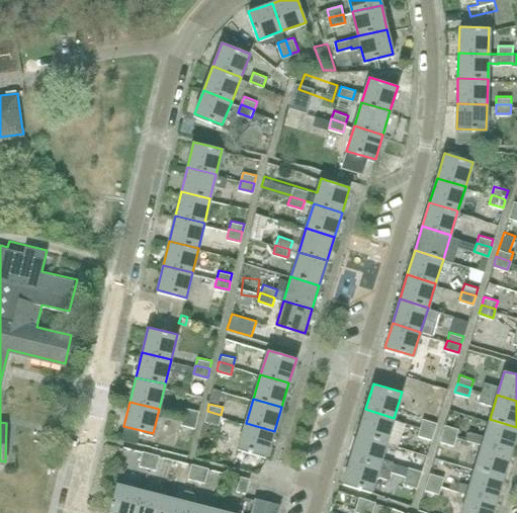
[(183,414),(197,418),(199,410),(185,407),(183,414)]
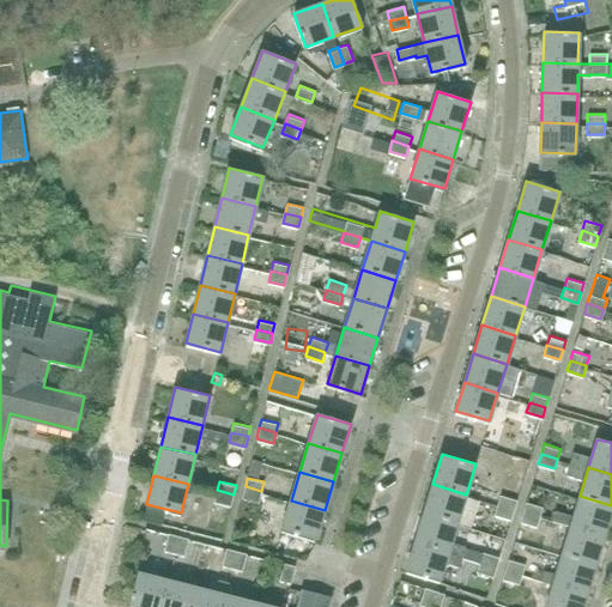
[(458,523),(466,495),(432,484),(424,513),(458,523)]
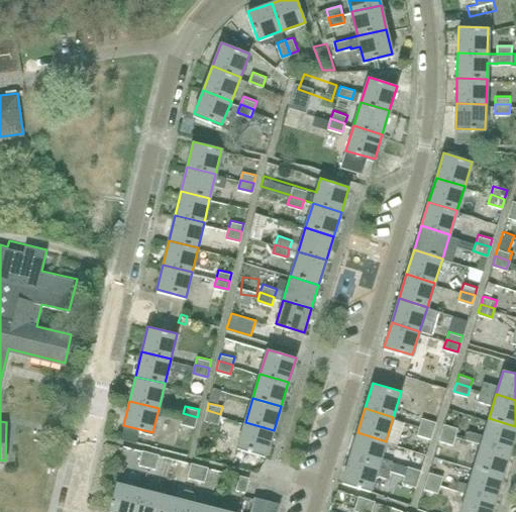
[(218,422),(220,414),(207,410),(204,419),(218,422)]
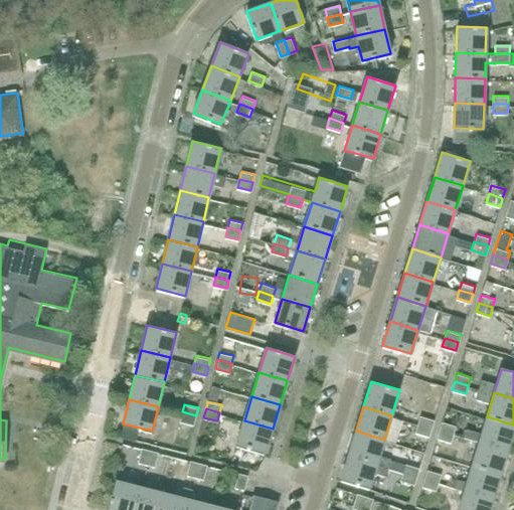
[(194,423),(196,415),(182,411),(180,420),(194,423)]
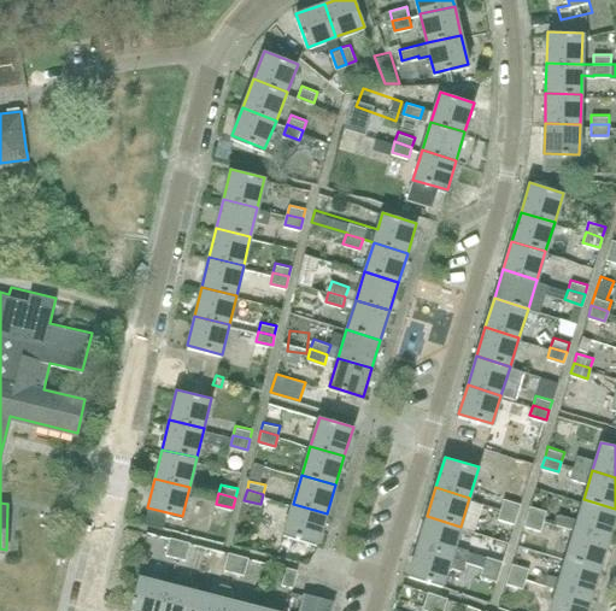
[(500,507),(517,512),(520,503),(504,498),(500,507)]
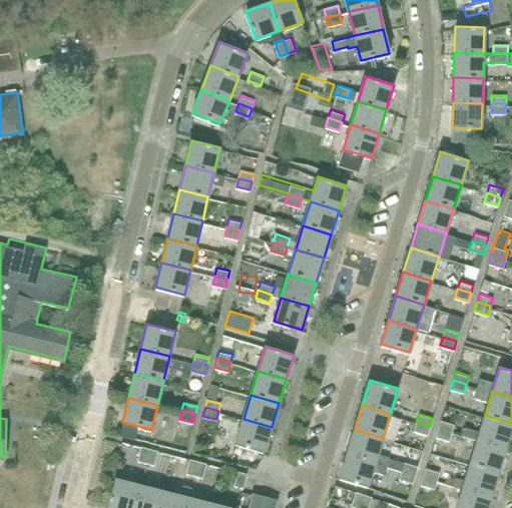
[(506,448),(511,428),(511,423),(485,415),(478,439),(506,448)]
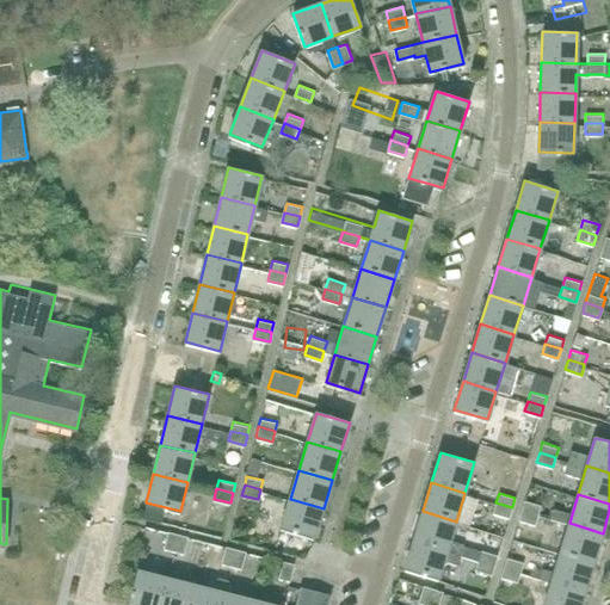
[(314,537),(324,508),(290,499),(281,528),(314,537)]
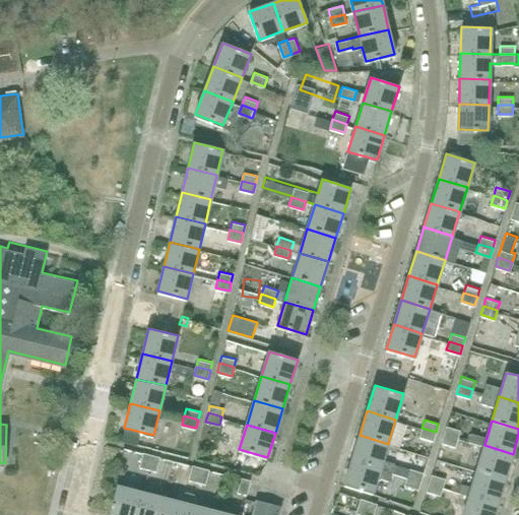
[(444,434),(458,438),(460,430),(446,426),(444,434)]
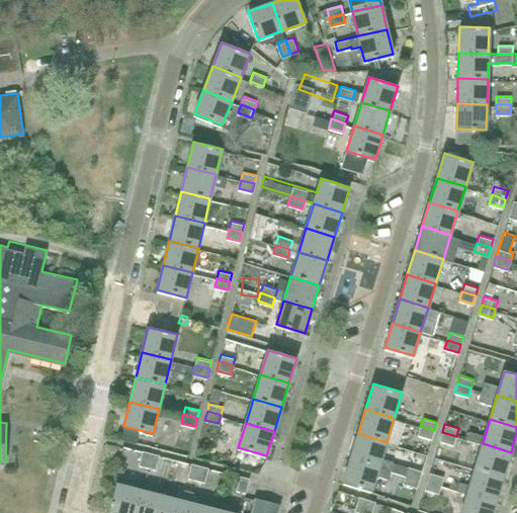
[(431,438),(434,430),(420,426),(418,434),(431,438)]
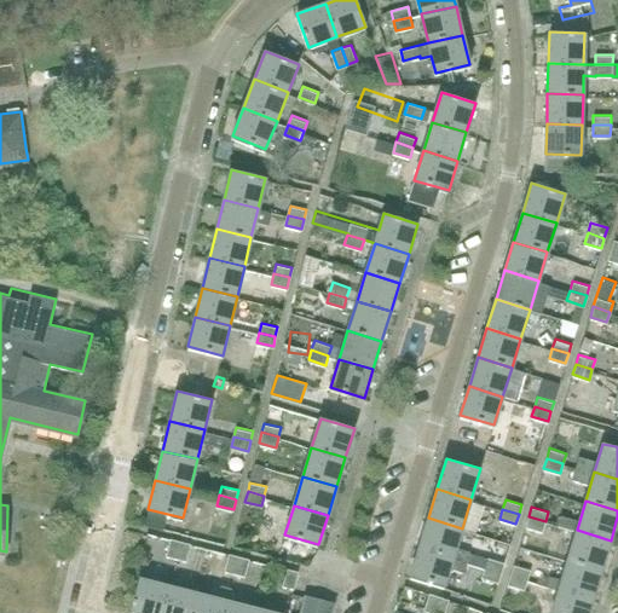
[(542,531),(546,521),(529,516),(526,526),(542,531)]
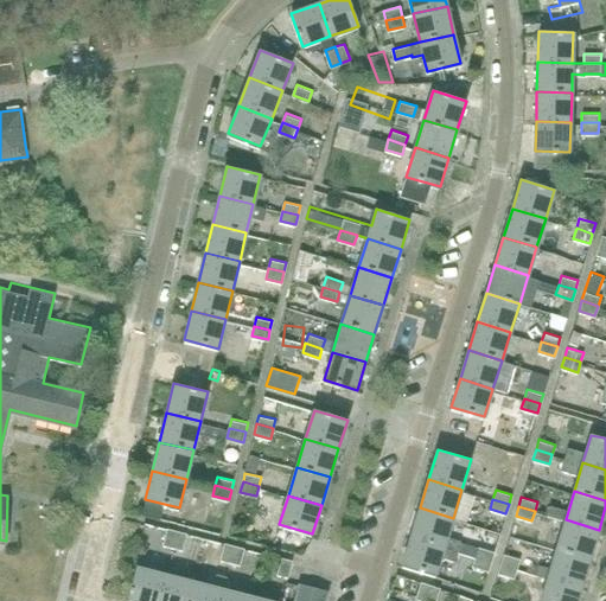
[(458,550),(461,539),(447,535),(453,518),(420,507),(412,536),(458,550)]
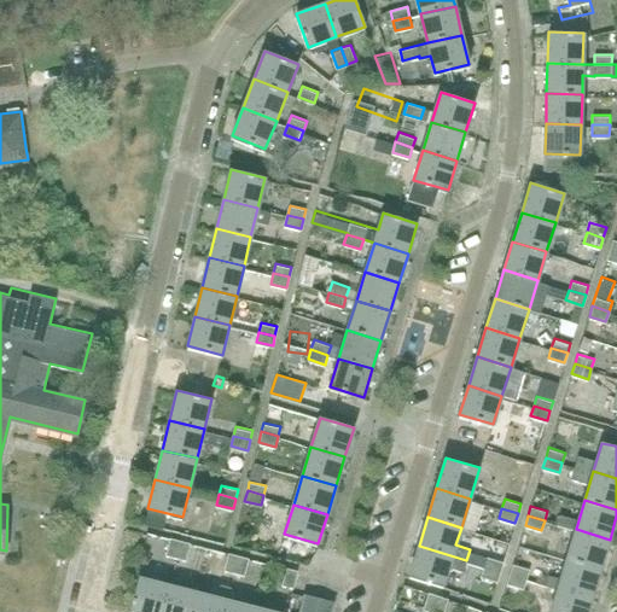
[(601,569),(610,540),(576,529),(566,558),(601,569)]
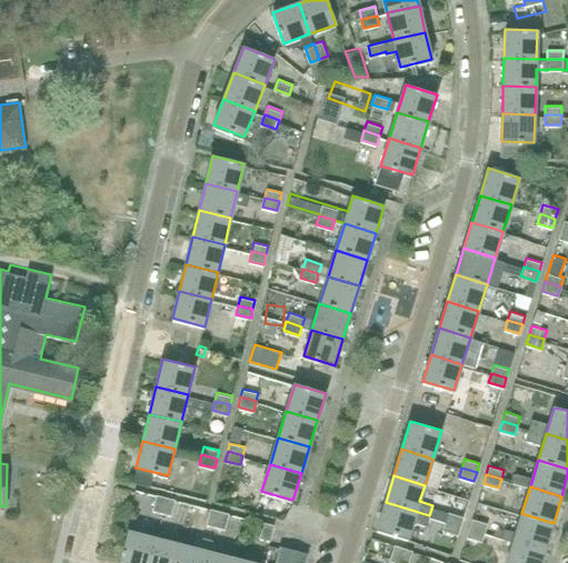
[(162,512),(167,496),(157,493),(153,509),(162,512)]
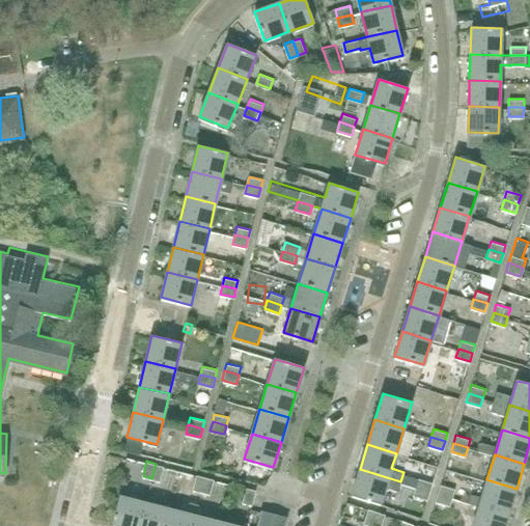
[(156,464),(151,478),(160,480),(163,466),(156,464)]
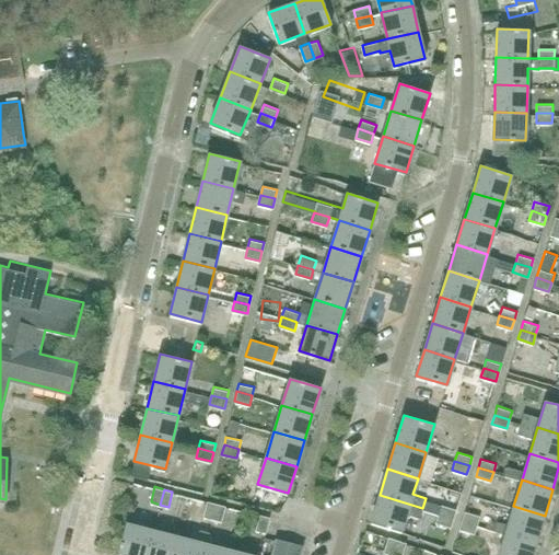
[(130,524),(137,497),(129,495),(123,522),(126,523),(118,554),(121,554),(146,554),(153,530),(130,524)]
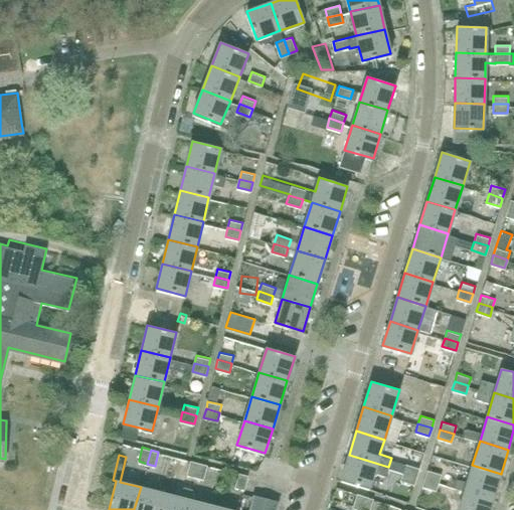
[(386,475),(388,467),(349,455),(341,479),(369,488),(374,472),(386,475)]
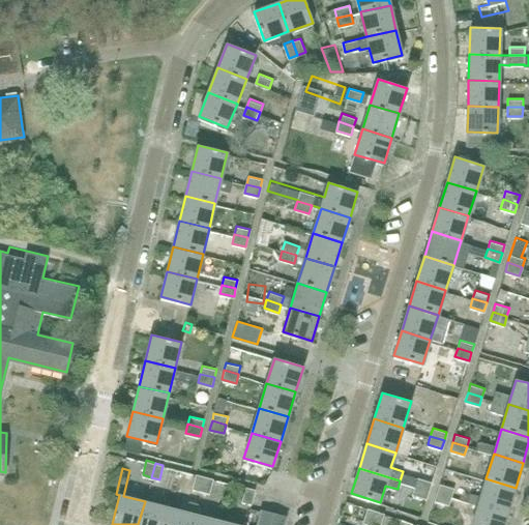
[(201,490),(205,475),(197,473),(193,488),(201,490)]
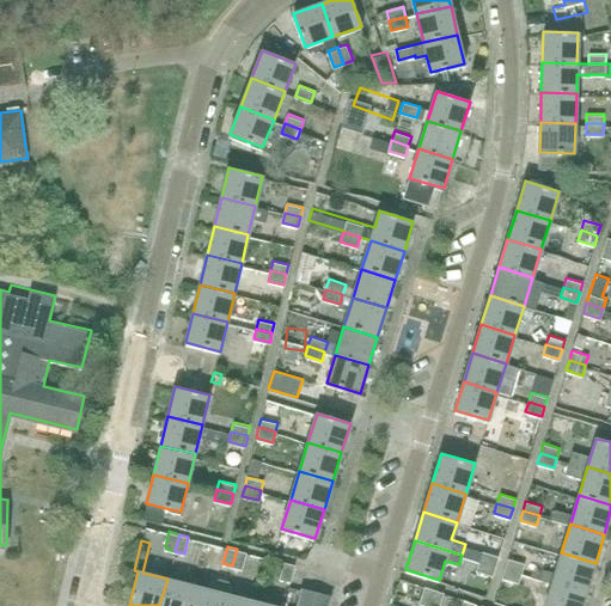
[(237,549),(232,565),(242,568),(246,551),(237,549)]
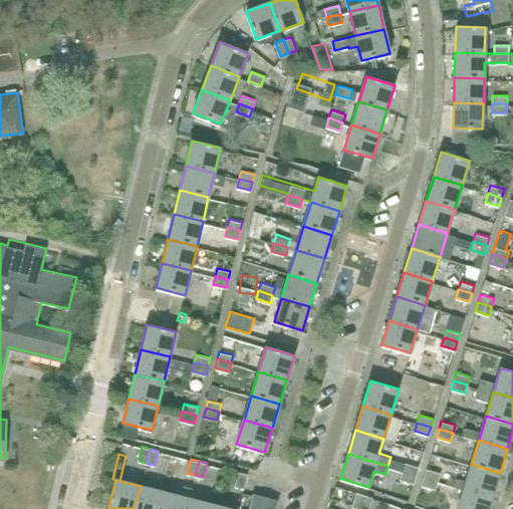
[(402,470),(416,475),(419,467),(405,462),(402,470)]
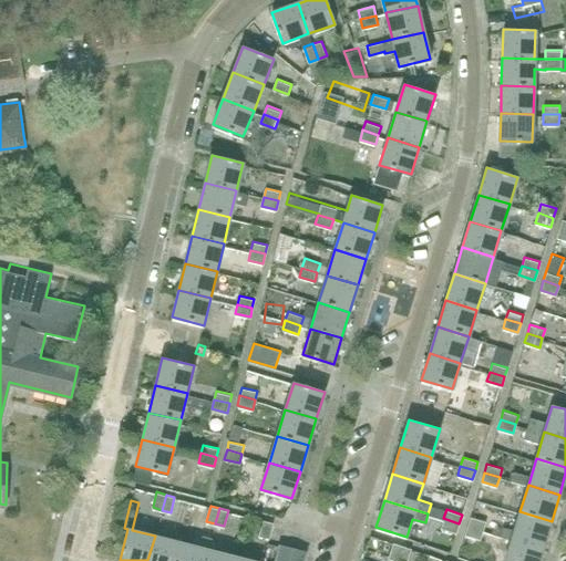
[(543,547),(552,521),(520,511),(512,538),(543,547)]
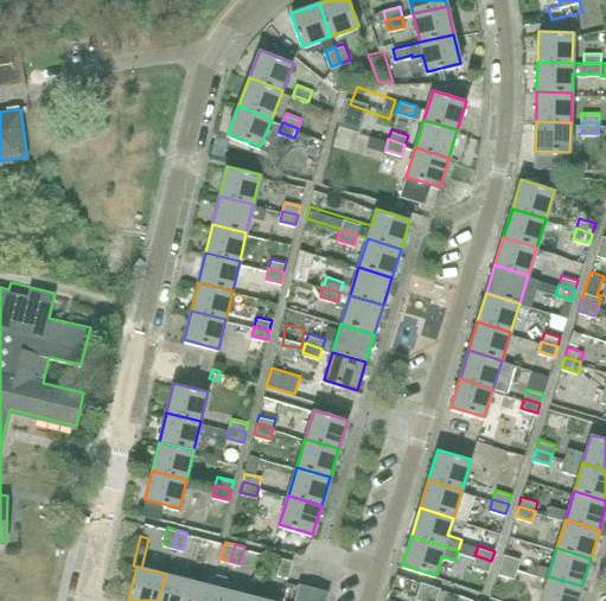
[(501,563),(517,568),(520,557),(504,552),(501,563)]
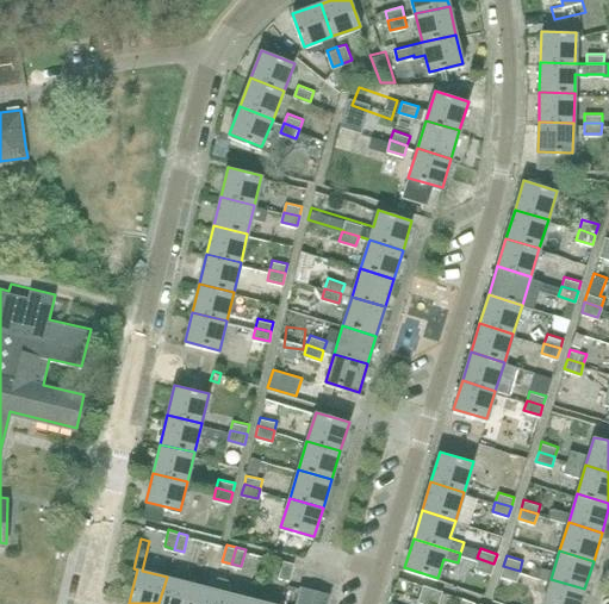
[(491,572),(493,564),(477,558),(474,568),(491,572)]
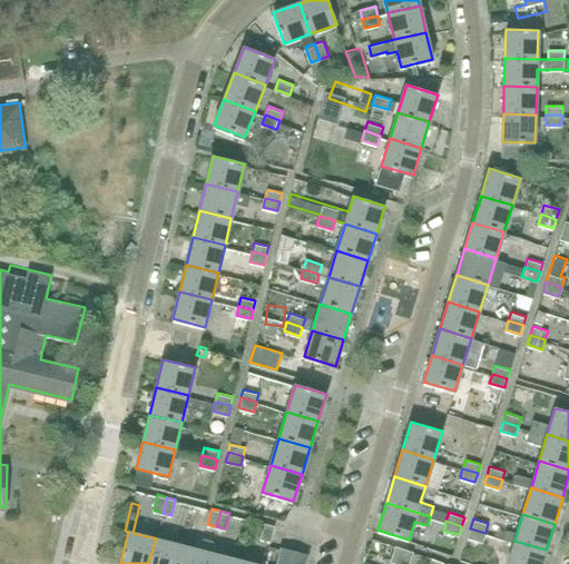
[(271,541),(274,525),(264,522),(261,537),(271,541)]
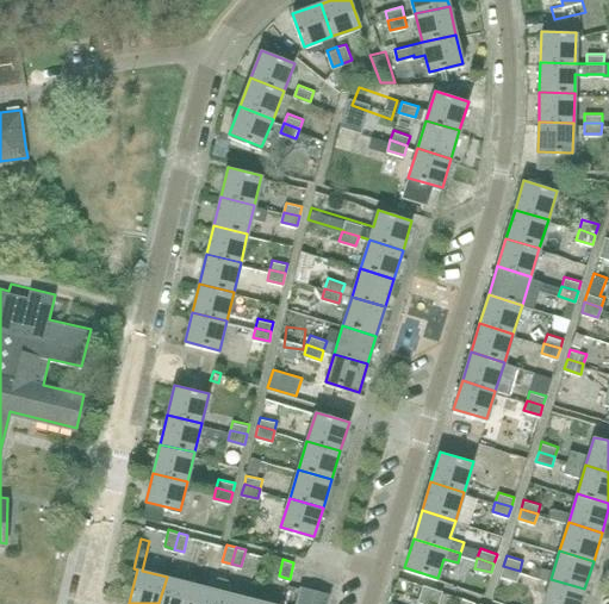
[(516,580),(520,571),(503,566),(501,576),(516,580)]
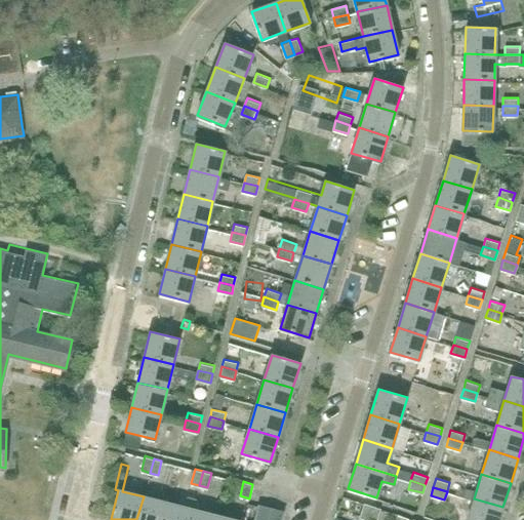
[(190,519),(193,510),(196,497),(188,494),(185,508),(168,503),(163,519),(190,519)]
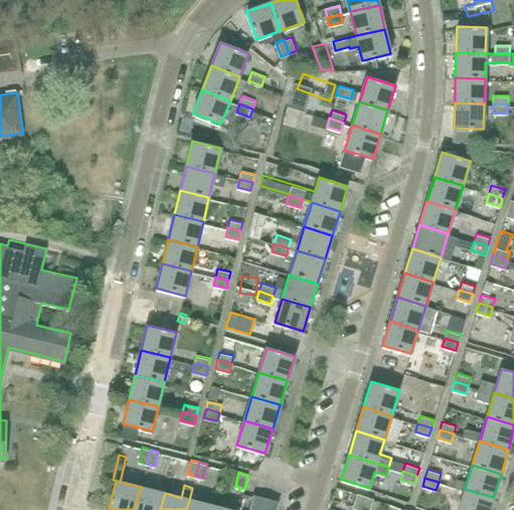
[(160,509),(165,493),(141,487),(134,509),(160,509)]
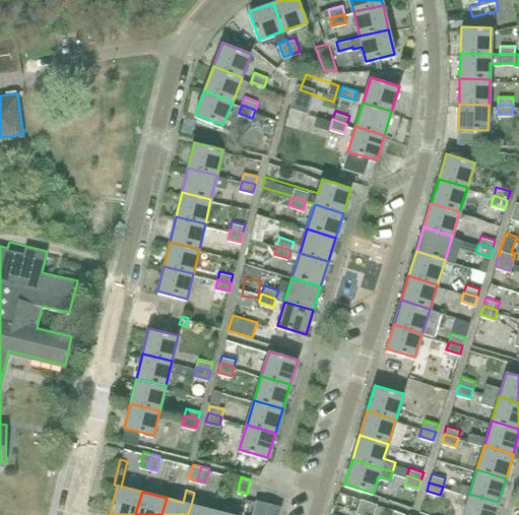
[(494,514),(498,502),(469,494),(462,514),(494,514)]
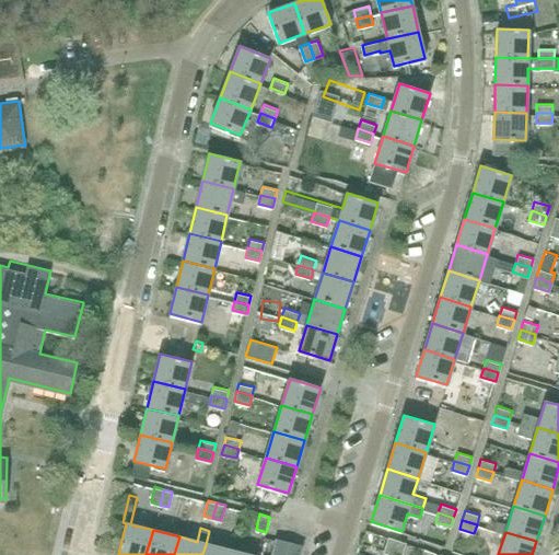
[(298,554),(301,545),(278,540),(265,536),(259,554),(298,554)]
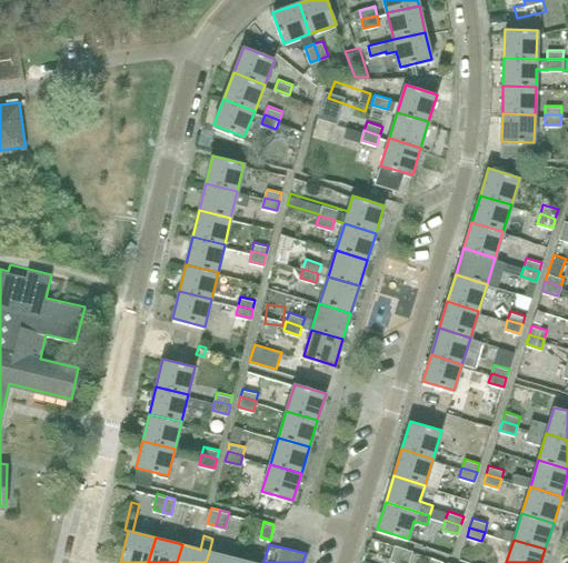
[(399,562),(404,546),(395,544),(390,555),(389,559),(399,562)]
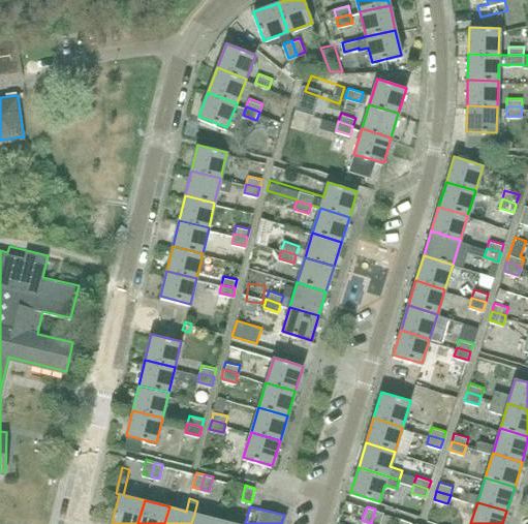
[(375,509),(371,523),(373,523),(378,523),(382,512),(375,509)]
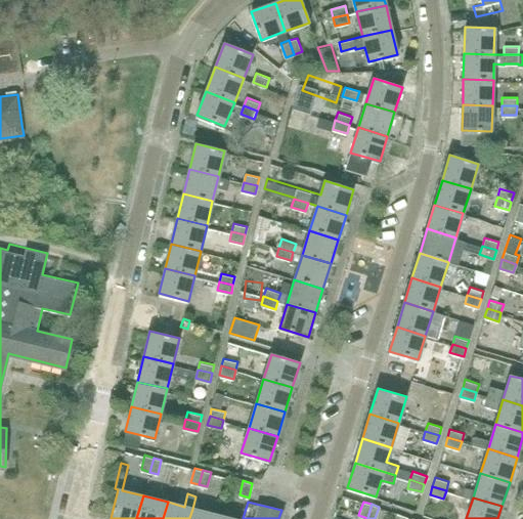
[(216,518),(217,515),(192,509),(189,518),(216,518)]
